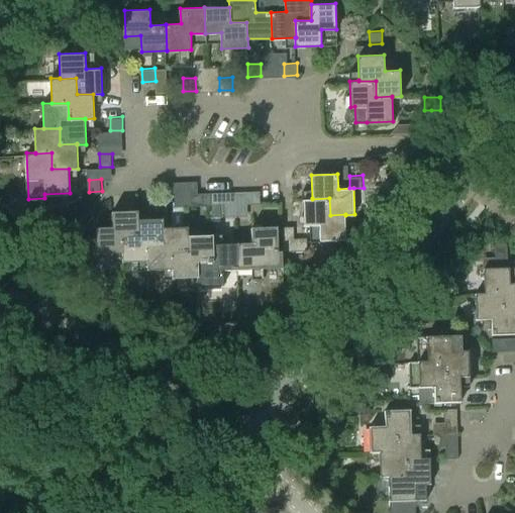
[(162,181),(163,194),(175,193),(175,181),(162,181)]
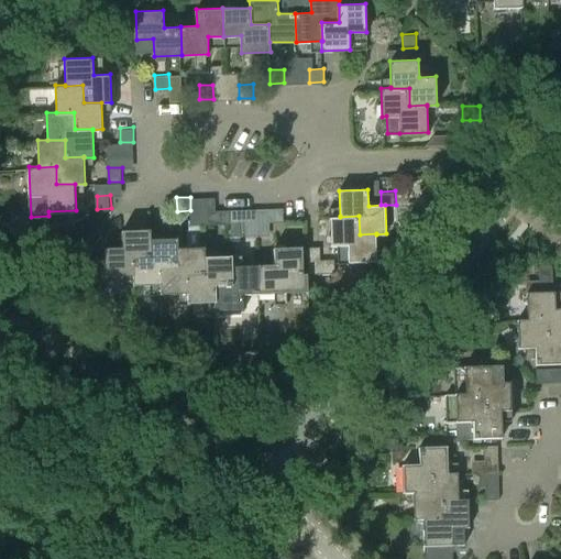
[(270,207),(271,221),(285,221),(284,207),(270,207)]
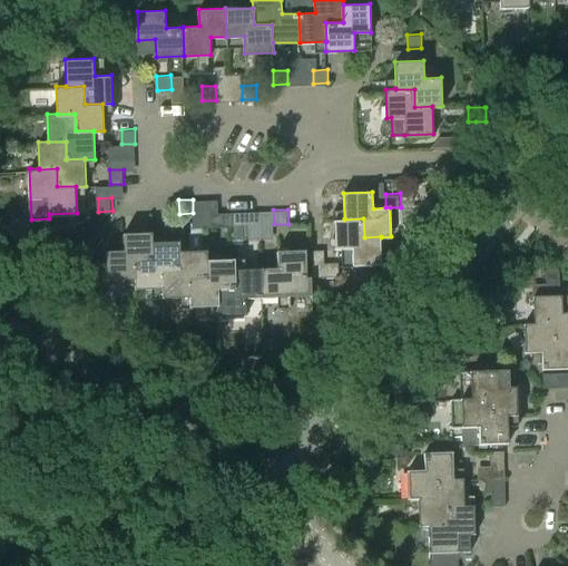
[(247,225),(247,211),(233,212),(234,225),(234,238),(248,238),(247,225)]
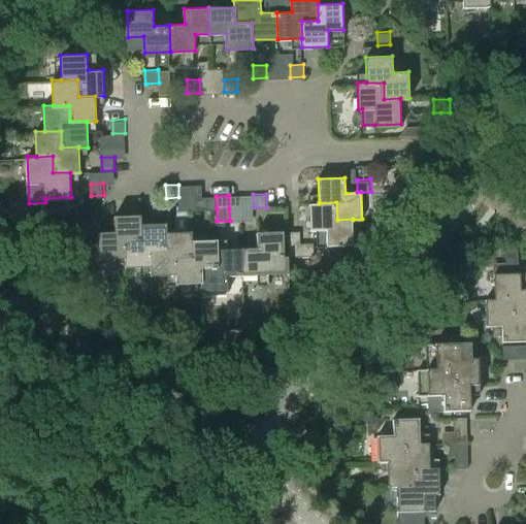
[(217,208),(216,196),(203,196),(203,208),(217,208)]
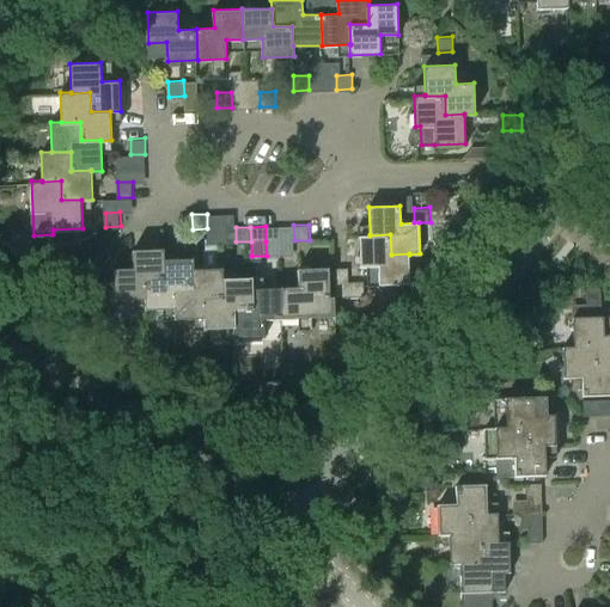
[(370,235),(370,234),(359,235),(360,267),(368,267),(368,284),(410,283),(409,255),(409,253),(391,255),(390,234),(370,235)]
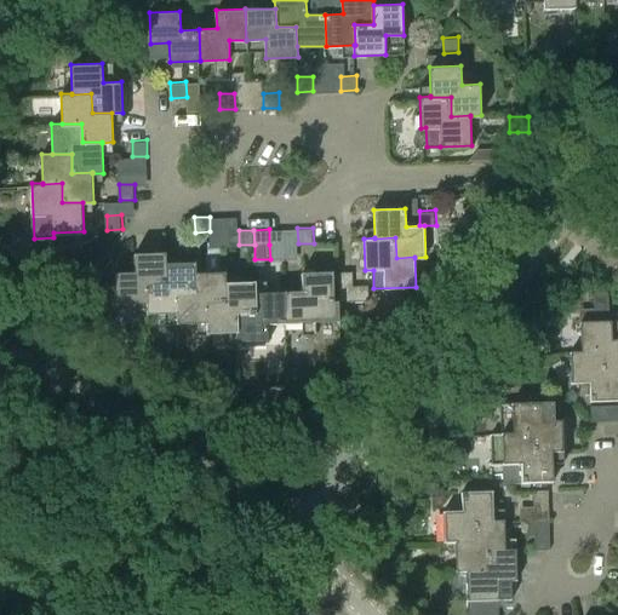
[(118,303),(147,303),(148,303),(148,283),(167,283),(166,263),(167,263),(166,252),(135,253),(136,271),(118,272),(118,303)]
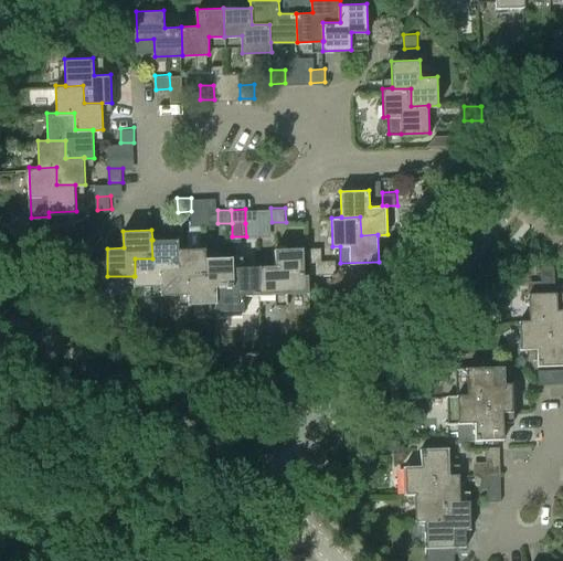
[(135,286),(161,285),(162,285),(162,267),(180,266),(179,249),(180,249),(179,239),(152,240),(151,240),(152,258),(135,258),(135,276),(134,276),(135,286)]
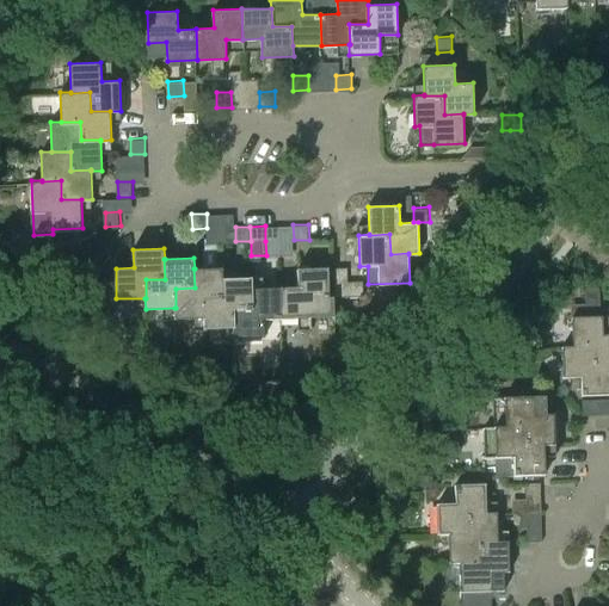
[(176,319),(204,317),(204,298),(223,298),(222,278),(223,278),(223,267),(195,269),(194,269),(195,288),(176,289),(176,308),(174,308),(176,319)]
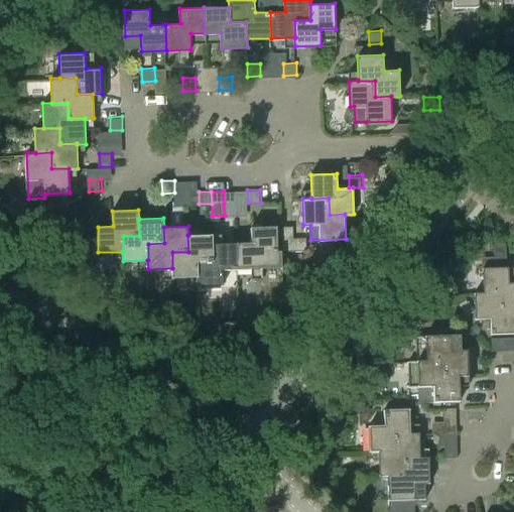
[(252,242),(237,242),(238,268),(282,267),(282,250),(278,250),(277,226),(252,227),(252,242)]
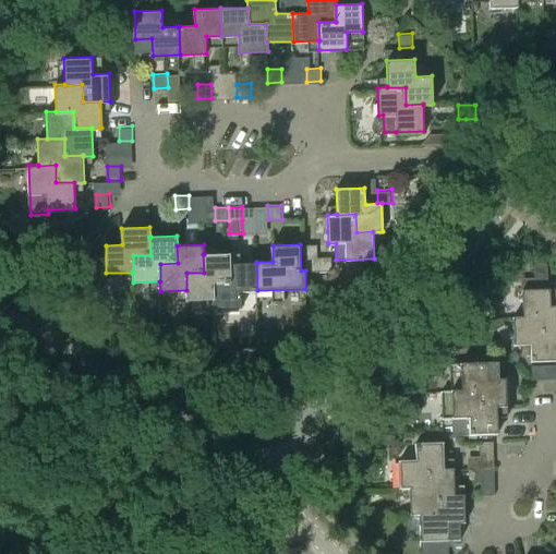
[(186,300),(213,299),(214,299),(213,281),(231,280),(230,263),(231,263),(231,253),(204,254),(203,254),(204,273),(186,273),(186,290),(186,300)]
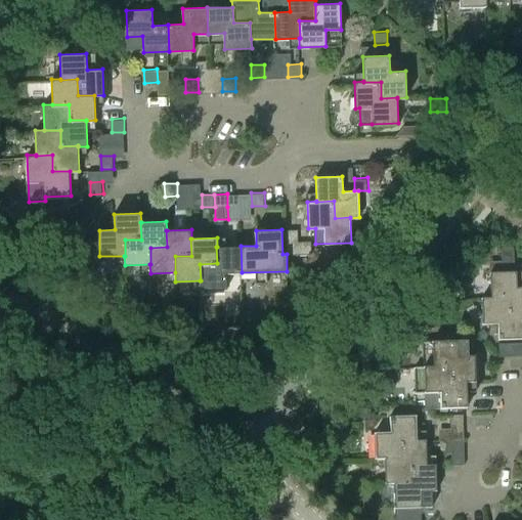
[(299,241),(299,253),(312,253),(312,240),(299,241)]
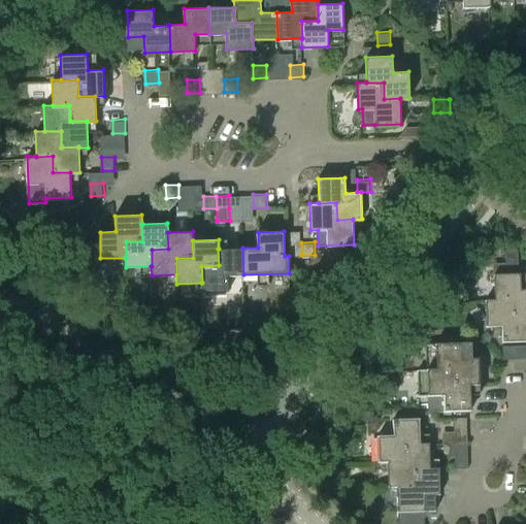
[(506,248),(506,261),(520,261),(519,247),(506,248)]
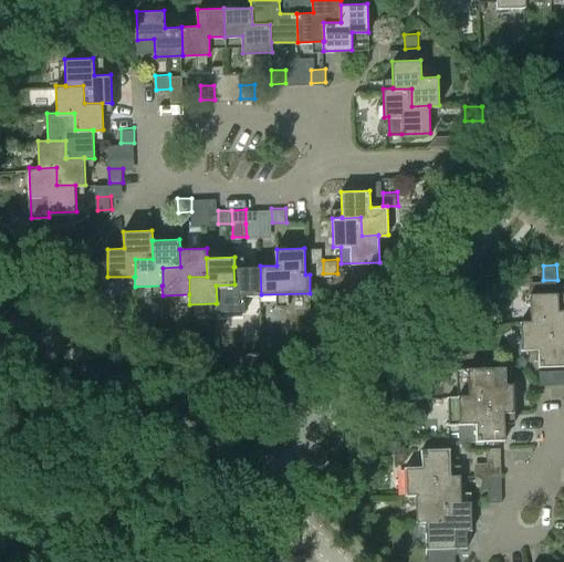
[(217,303),(216,303),(217,313),(244,312),(244,295),(261,294),(260,266),(235,267),(233,267),(235,284),(216,285),(217,303)]
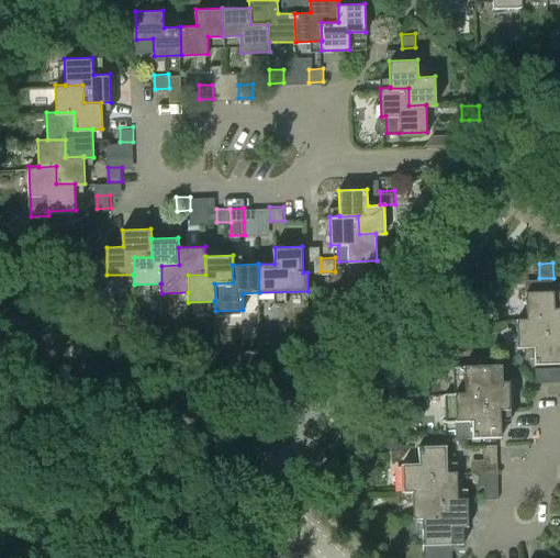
[(559,289),(526,290),(527,317),(546,317),(546,334),(559,333),(559,289)]
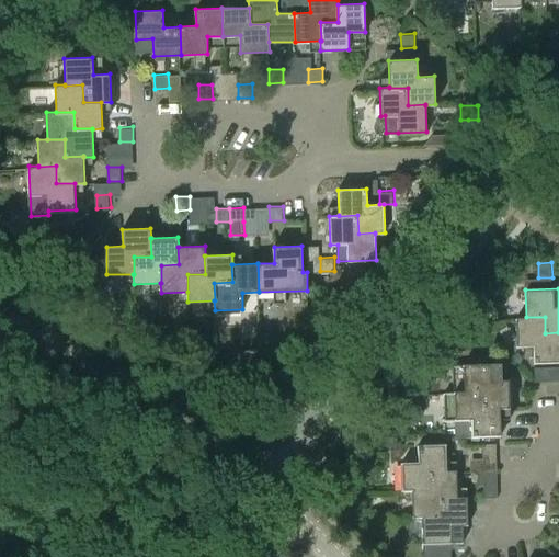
[(526,317),(517,317),(518,345),(535,345),(535,362),(558,360),(558,332),(545,333),(545,317),(526,317)]
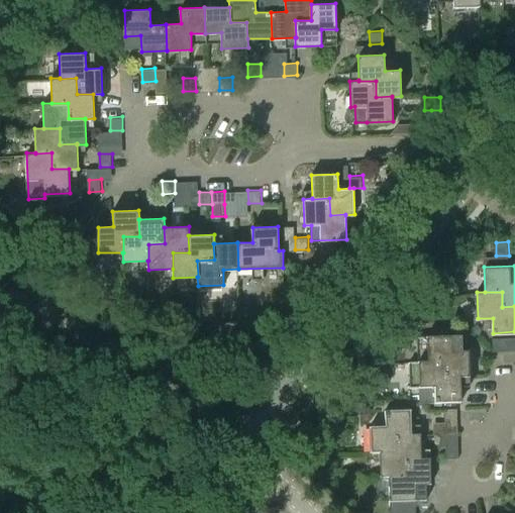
[(253,312),(253,307),(242,307),(242,317),(253,317),(253,312)]
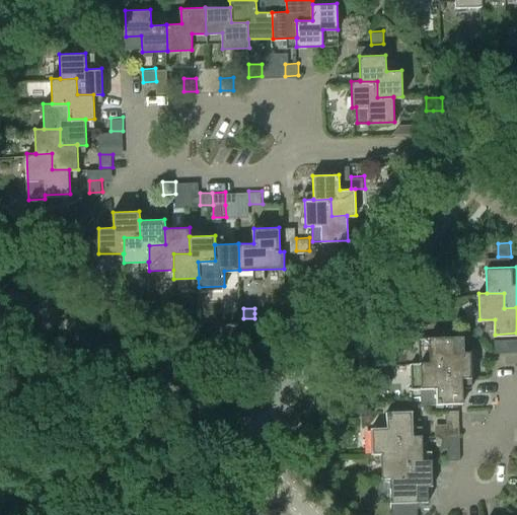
[(429,337),(429,361),(429,362),(446,361),(446,378),(462,377),(471,377),(470,351),(455,352),(454,336),(429,337)]
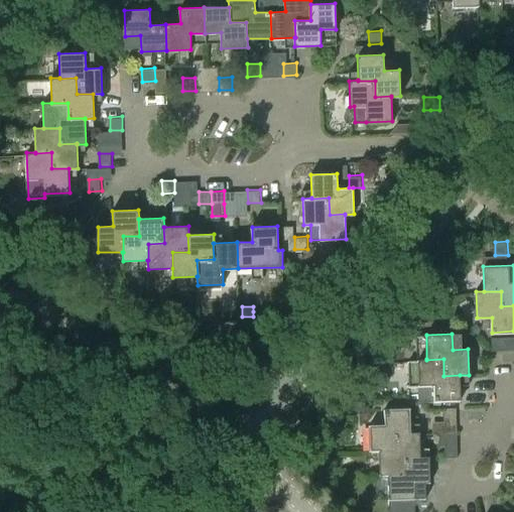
[(492,337),(493,350),(505,349),(505,336),(492,337)]
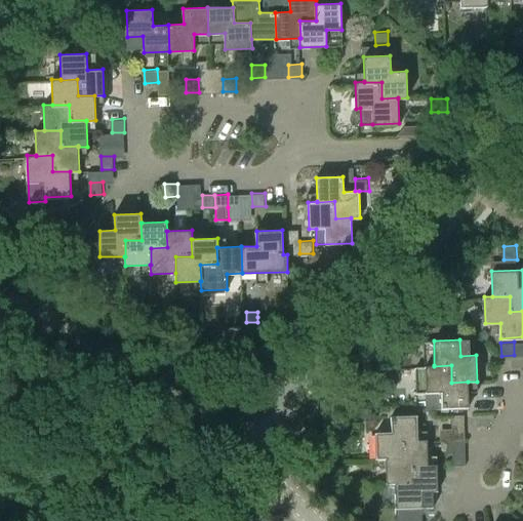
[(426,393),(433,392),(433,408),(469,407),(468,382),(451,383),(451,365),(434,366),(434,365),(425,365),(426,393)]
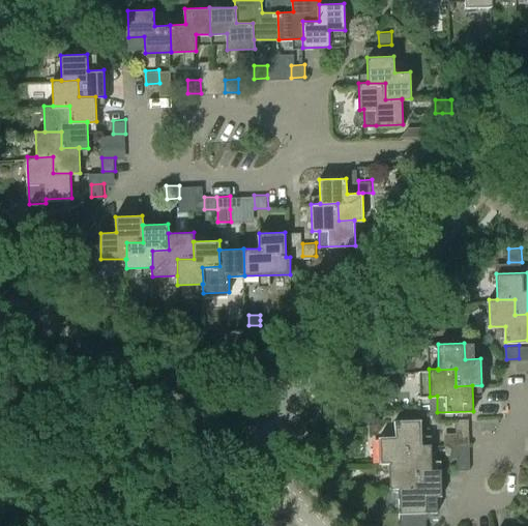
[(377,420),(376,409),(364,410),(365,421),(377,420)]
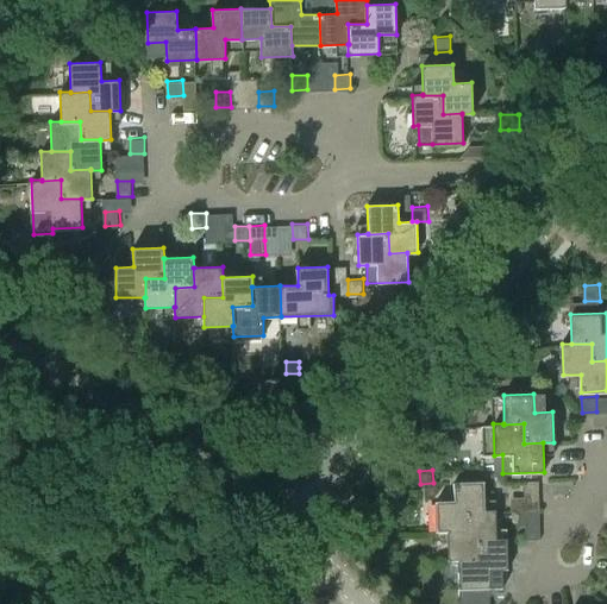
[(525,480),(525,496),(540,496),(539,479),(525,480)]
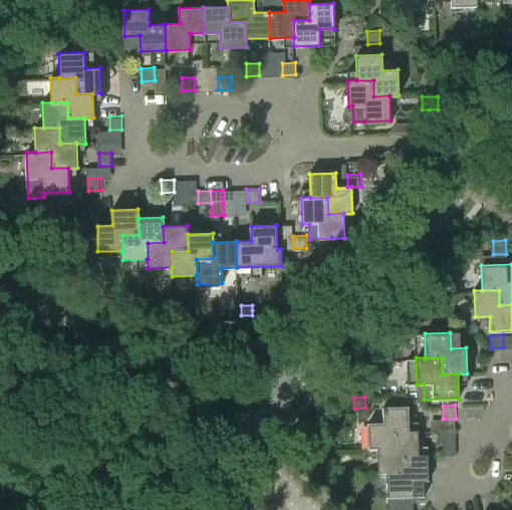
[(368,449),(377,448),(394,447),(394,431),(410,431),(410,430),(409,406),(384,407),(384,422),(367,423),(368,449)]
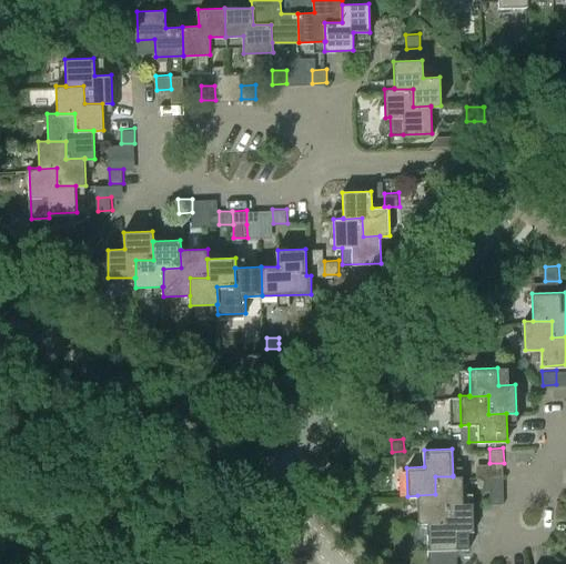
[(418,523),(428,523),(428,522),(446,522),(446,503),(464,503),(464,502),(463,475),(453,475),(453,476),(435,476),(435,494),(417,495),(418,523)]
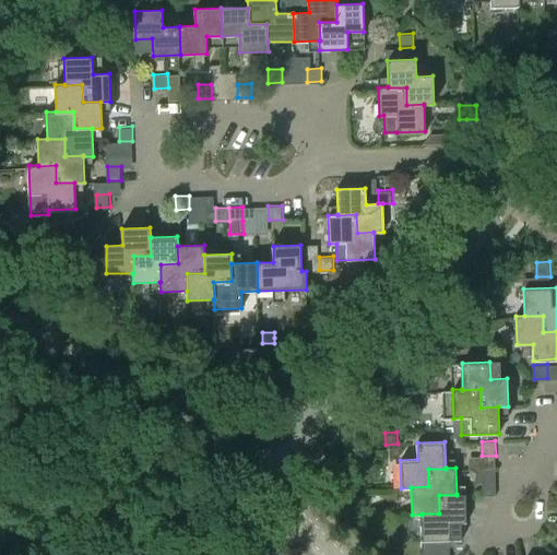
[(482,481),(483,495),(497,494),(496,480),(482,481)]
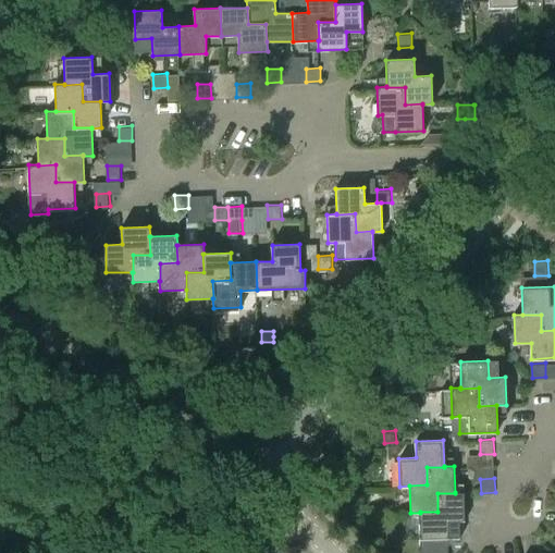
[(420,512),(420,513),(421,552),(448,552),(448,521),(465,520),(465,492),(455,492),(455,493),(438,493),(438,512),(420,512)]
